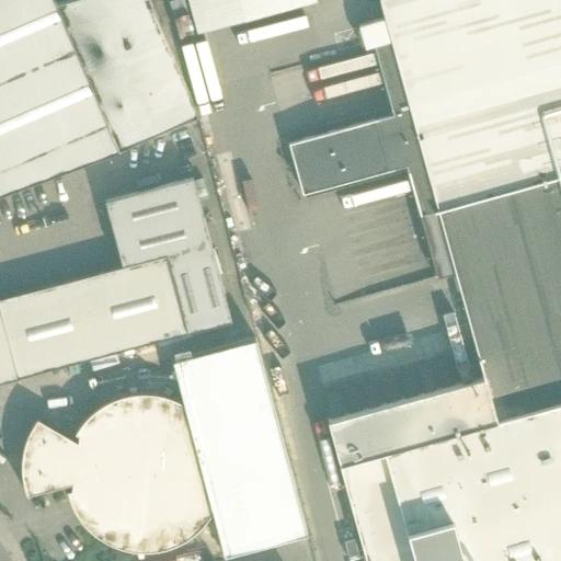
[(59,0),(54,1),(53,0),(0,0),(0,105),(24,162),(106,127),(116,149),(197,115),(147,0),(59,0)]
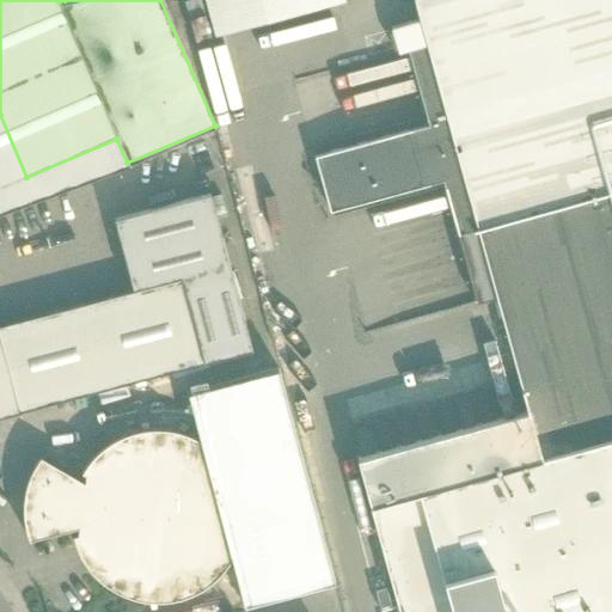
[(341,0),(197,0),(206,32),(341,1),(341,0)]
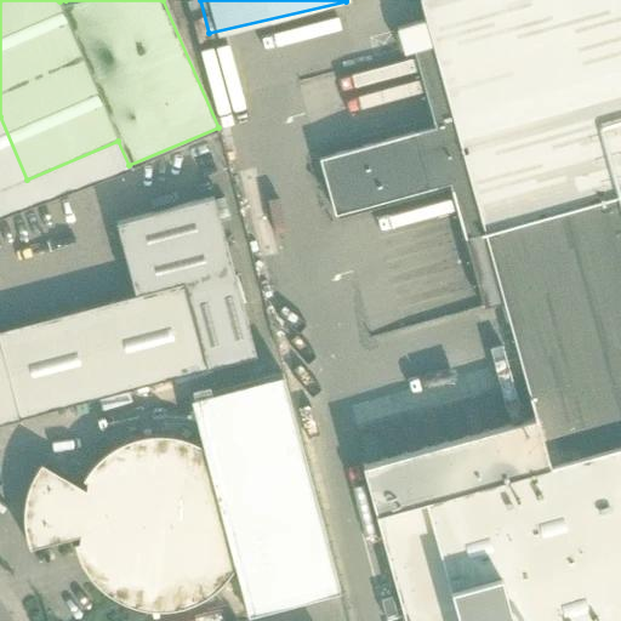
[(620,620),(620,0),(419,0),(425,20),(402,26),(397,28),(403,52),(409,51),(412,51),(432,119),(434,126),(448,182),(450,191),(451,191),(465,237),(477,283),(478,288),(483,305),(502,300),(535,416),(520,420),(359,462),(372,512),(403,620),(620,620)]
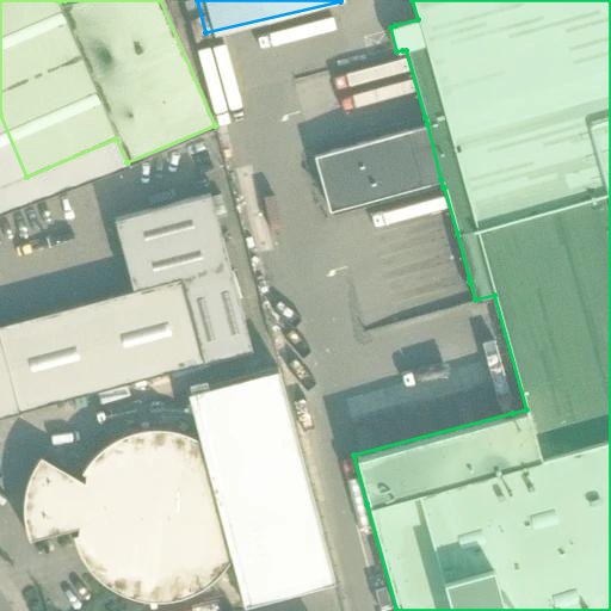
[(26,177),(0,115),(0,211),(128,165),(127,162),(116,139),(26,177)]
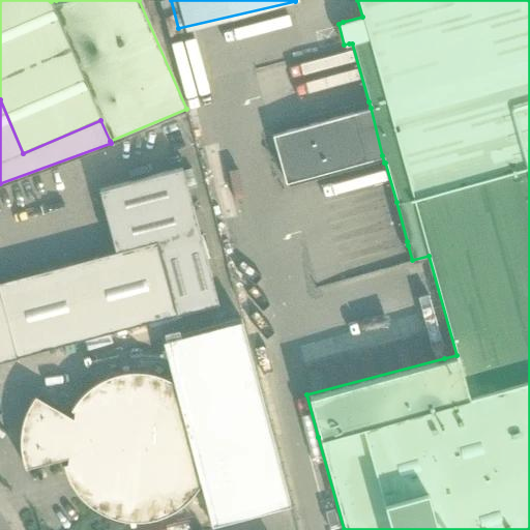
[(370,108),(352,113),(272,135),(286,182),(364,160),(382,155),(371,108),(370,108)]
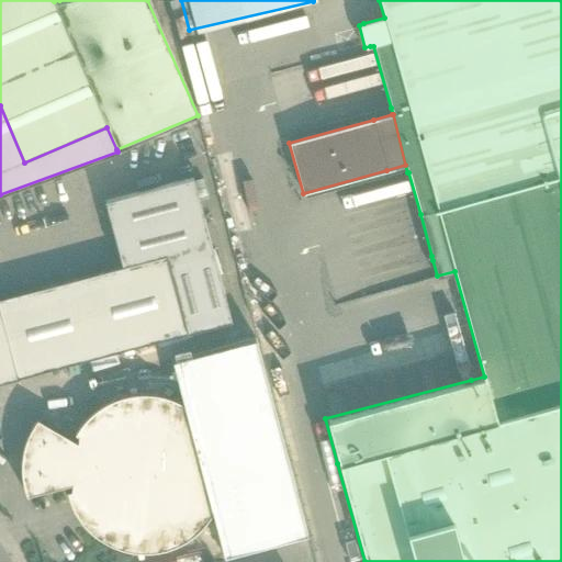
[(121,267),(0,298),(0,382),(231,322),(192,178),(103,202),(121,267)]
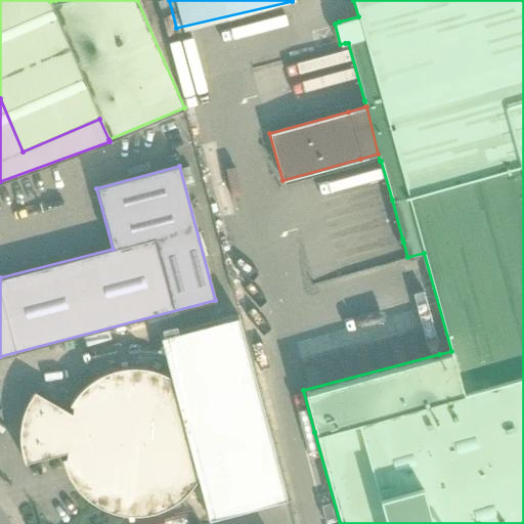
[(20,450),(25,463),(67,451),(66,457),(61,459),(66,469),(71,479),(77,488),(85,496),(93,503),(103,509),(114,512),(125,514),(136,515),(147,513),(159,511),(173,503),(186,493),(194,481),(200,472),(234,491),(238,484),(242,476),(245,467),(247,459),(248,449),(247,441),(246,432),(244,424),(243,419),(206,429),(205,423),(203,415),(199,406),(194,399),(189,392),(183,386),(176,381),(169,376),(161,373),(153,369),(143,367),(135,366),(126,367),(118,368),(110,370),(101,375),(94,379),(87,384),(81,389),(75,395),(71,402),(67,409),(34,391),(28,401),(23,413),(19,426),(19,438),(20,450)]
